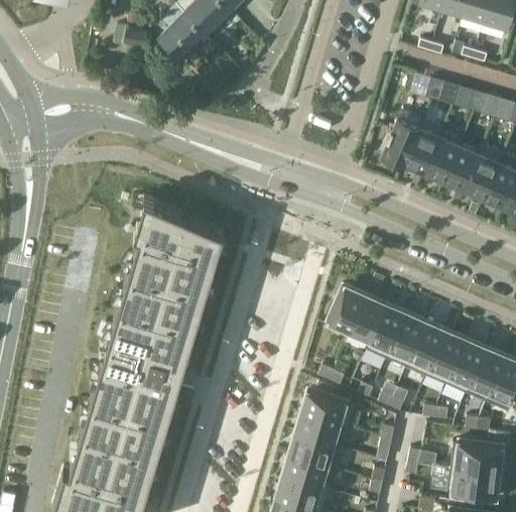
[(74,0),(35,0),(35,3),(73,9),(74,0)]
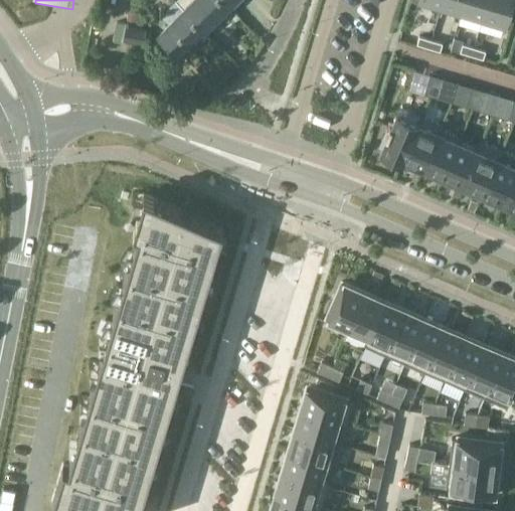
[(179,0),(174,5),(200,31),(203,33),(228,8),(220,0),(179,0)]
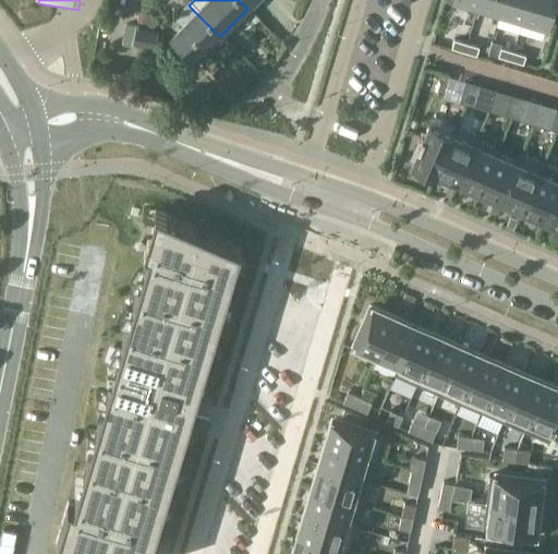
[(480,0),(478,9),(501,15),(505,0),(480,0)]
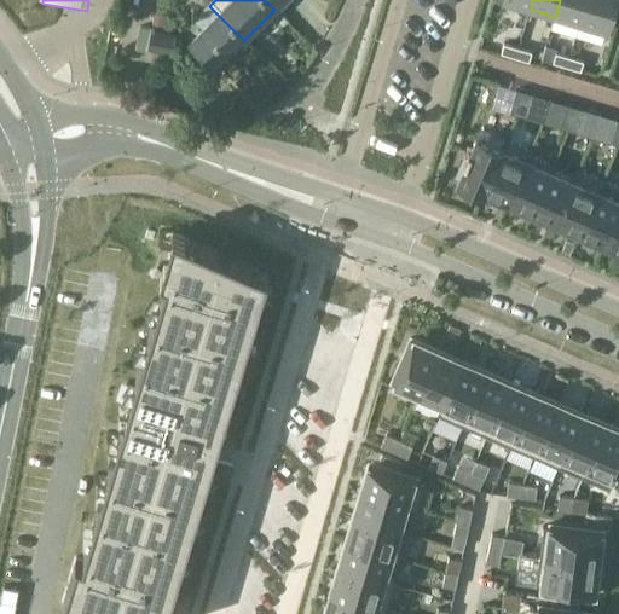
[(560,0),(556,17),(580,24),(588,0),(560,0)]
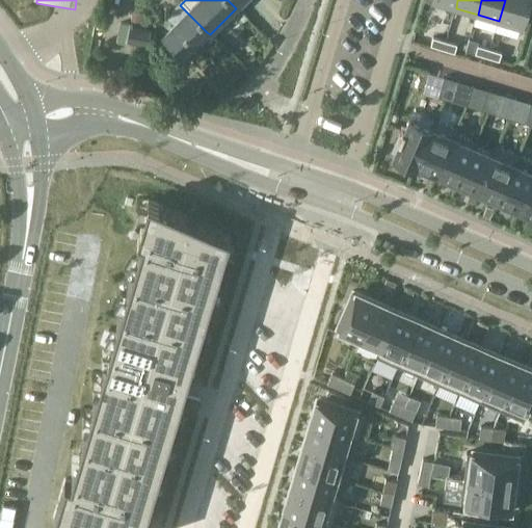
[(505,0),(499,21),(522,27),(529,0),(505,0)]
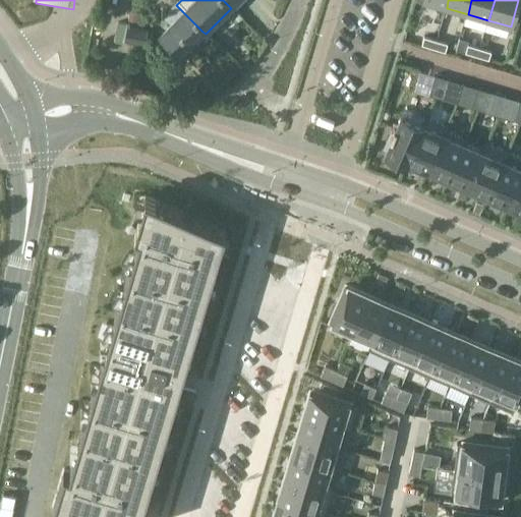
[(172,26),(162,38),(179,55),(193,41),(194,42),(201,35),(200,34),(203,32),(176,5),(163,18),(172,26)]
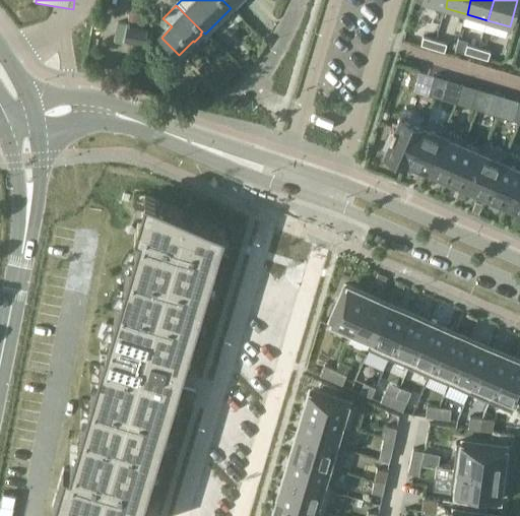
[(129,33),(127,43),(143,46),(145,37),(140,36),(140,34),(129,30),(129,33)]
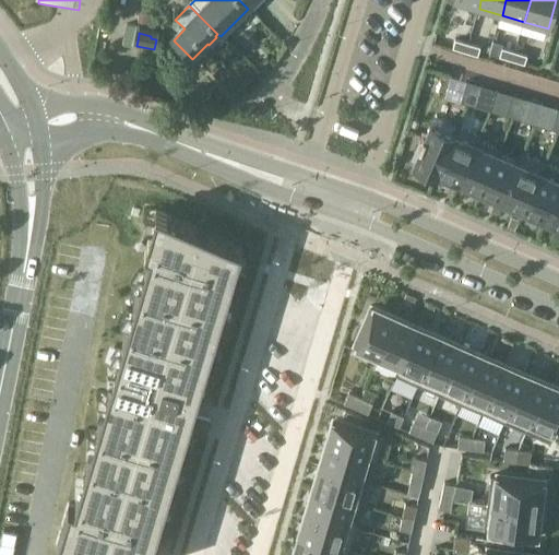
[(455,43),(452,51),(465,55),(467,47),(455,43)]
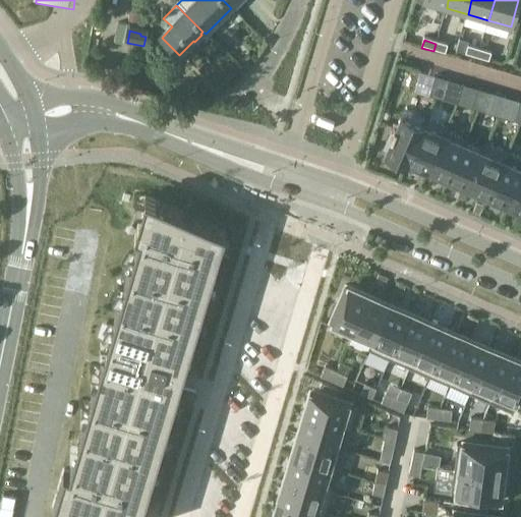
[(436,44),(433,51),(446,55),(448,47),(436,44)]
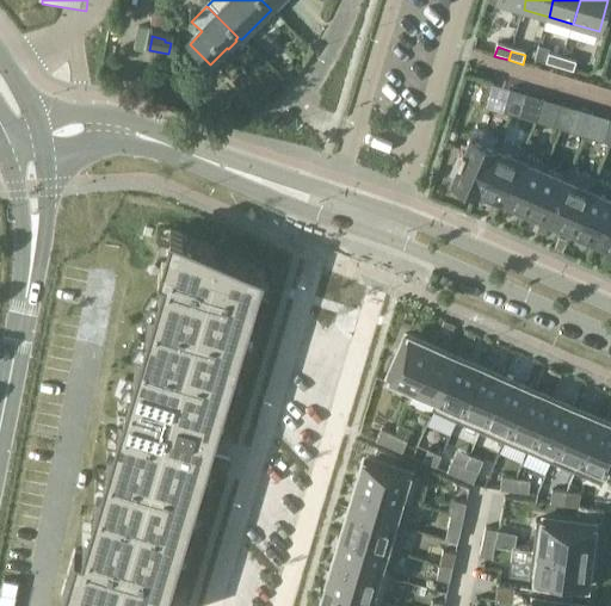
[(549,56),(545,66),(560,69),(562,60),(549,56)]
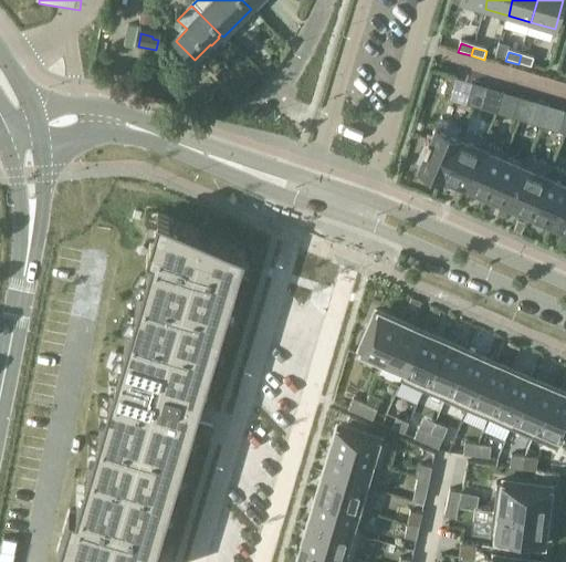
[(521,55),(519,64),(531,69),(534,60),(521,55)]
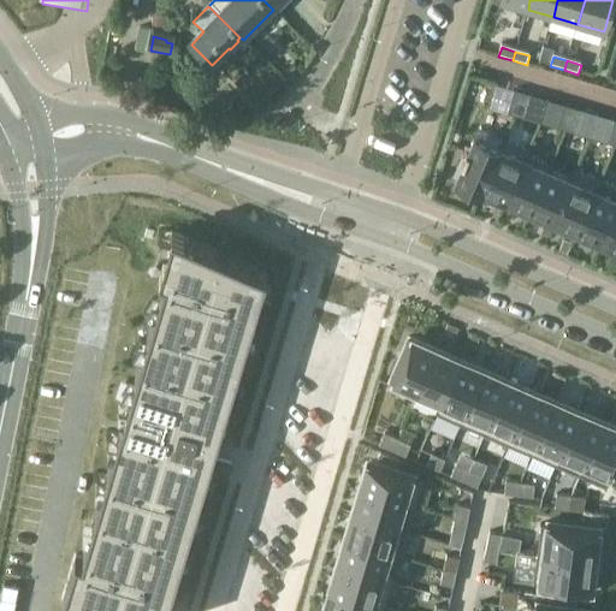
[(514,94),(511,105),(526,110),(529,98),(514,94)]
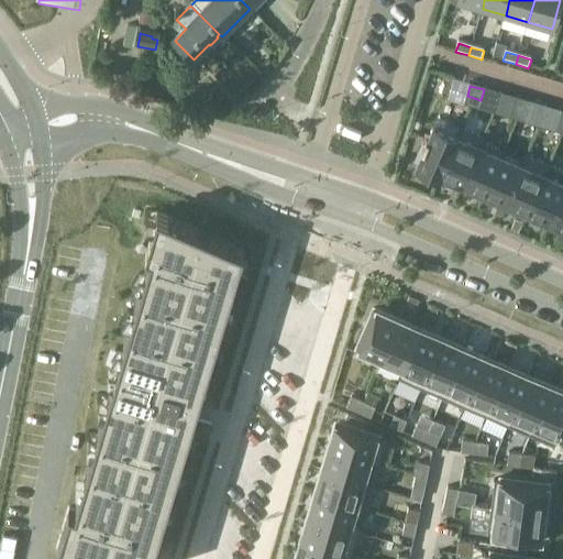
[(467,96),(464,107),(477,110),(481,100),(467,96)]
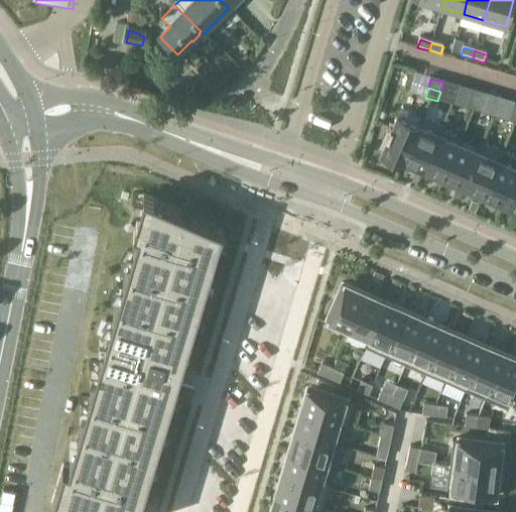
[(473,91),(470,100),(483,104),(486,95),(473,91)]
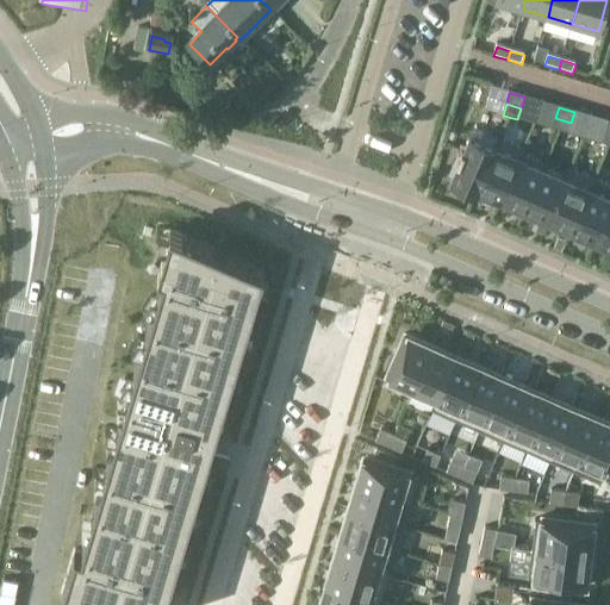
[(555,118),(553,130),(567,135),(571,123),(555,118)]
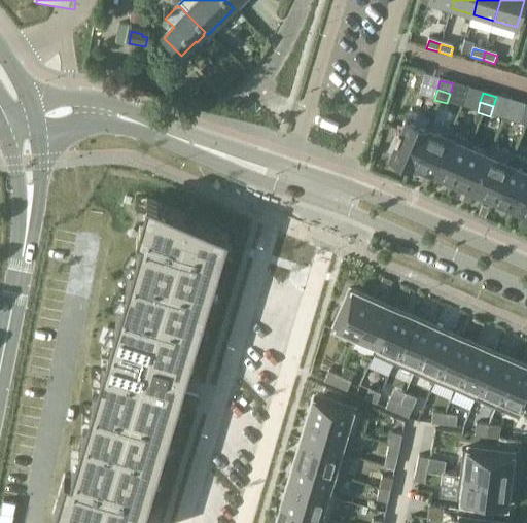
[(396,143),(389,159),(412,169),(432,121),(431,121),(410,112),(407,121),(406,121),(400,133),(399,132),(394,143),(396,143)]
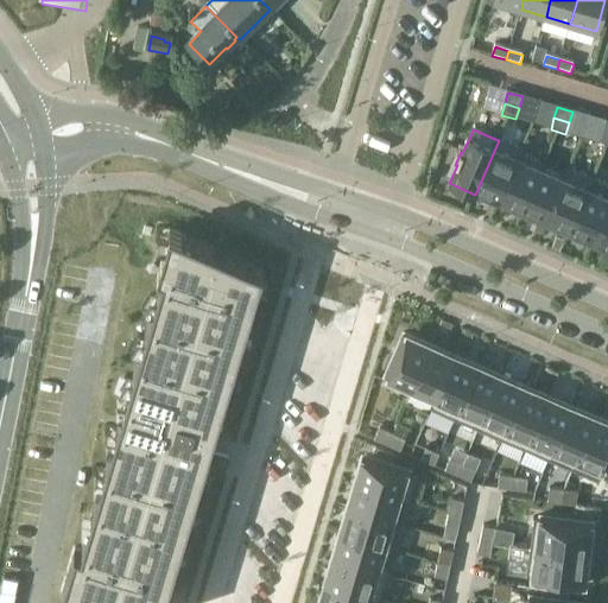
[(499,140),(475,195),(476,195),(476,192),(499,202),(520,156),(520,157),(523,151),(499,140)]
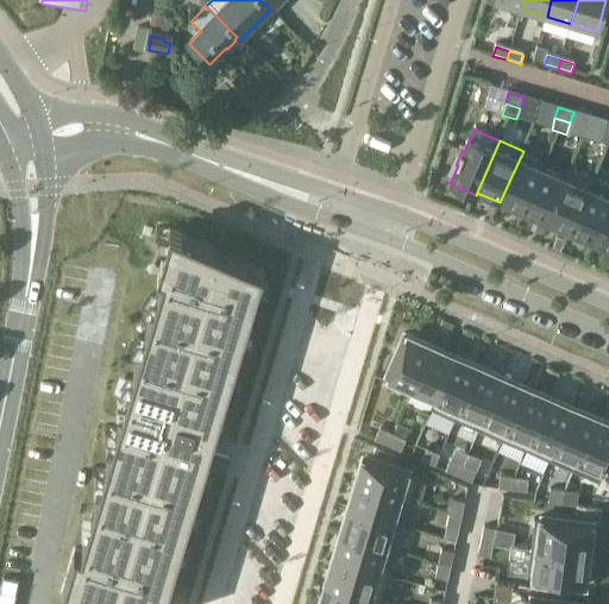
[(521,156),(500,202),(523,213),(541,171),(542,172),(545,167),(521,157),(521,156)]
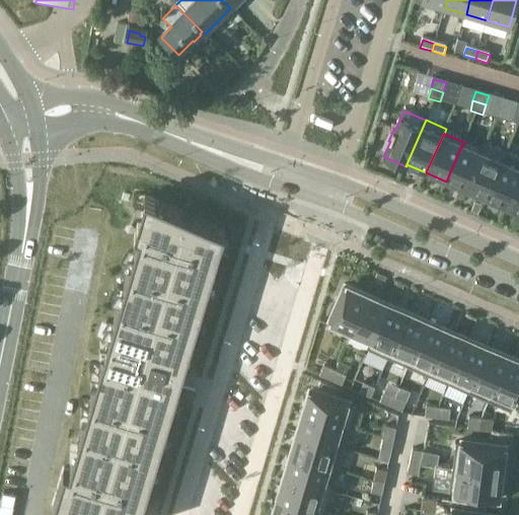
[(461,146),(446,181),(466,191),(482,155),(480,154),(462,147),(461,146)]
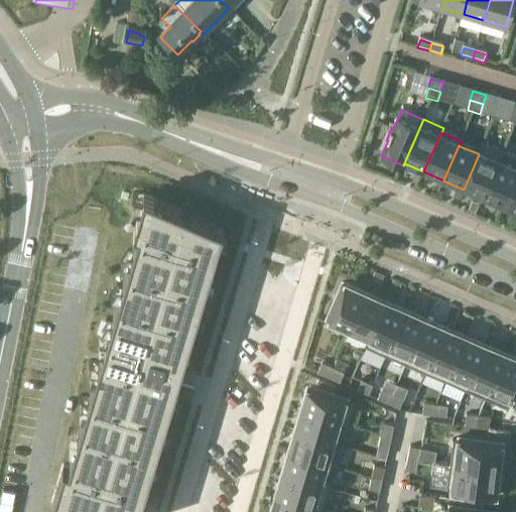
[(479,154),(464,189),(484,198),(499,162),(503,154),(482,145),(478,153),(479,154)]
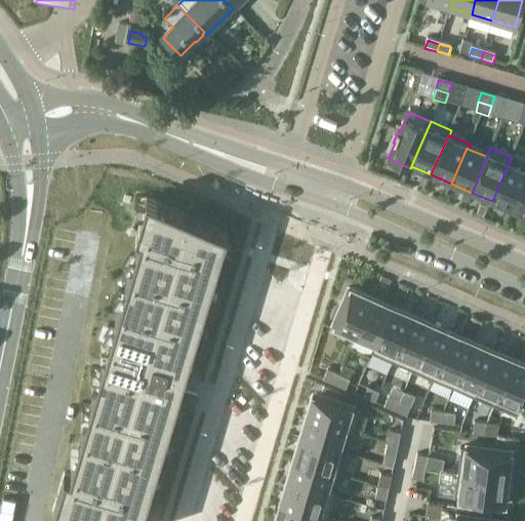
[(508,165),(492,201),(513,210),(524,181),(524,162),(512,157),(508,165)]
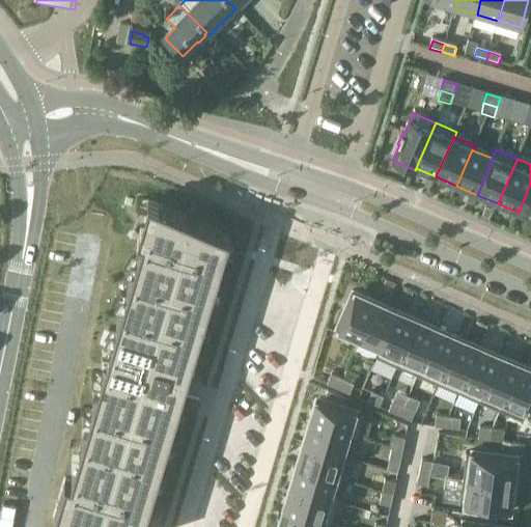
[(530,183),(519,213),(530,218),(530,183)]
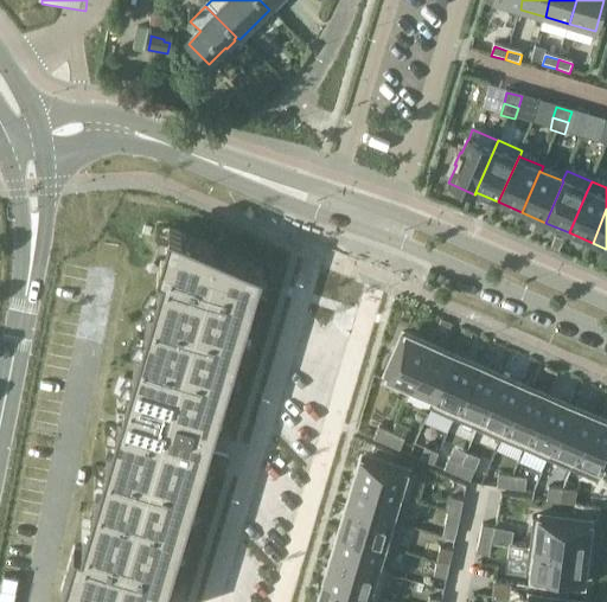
[(75,551),(61,595),(82,601),(164,601),(170,586),(208,456),(206,456),(202,454),(210,426),(216,428),(217,427),(262,271),(219,253),(213,251),(170,231),(155,276),(163,279),(119,423),(116,430),(81,552),(75,551)]
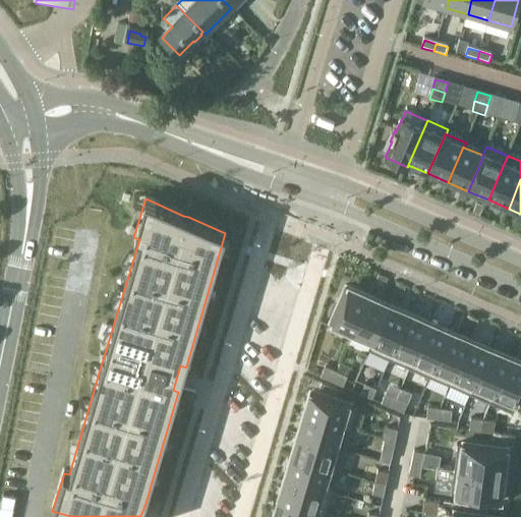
[(335,310),(330,323),(333,324),(332,326),(353,335),(368,298),(348,289),(338,311),(335,310)]
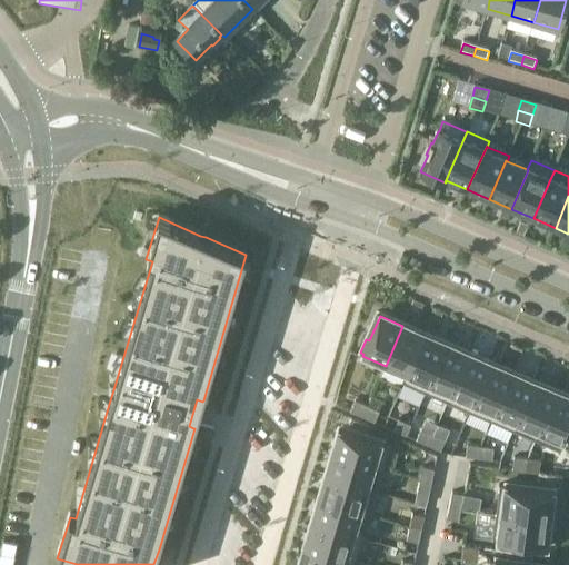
[(402,326),(386,366),(407,376),(425,335),(402,326)]
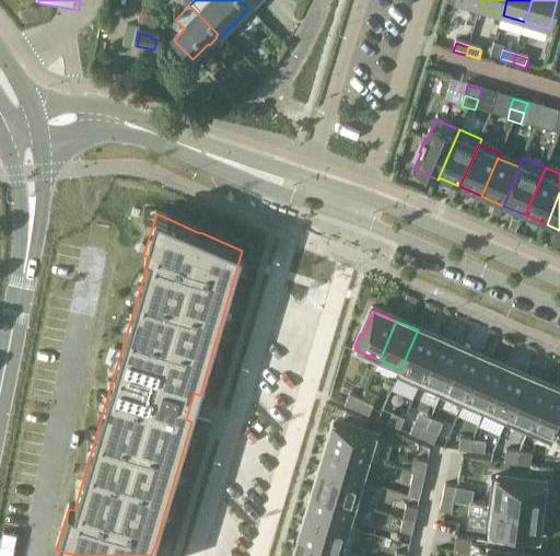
[(400,370),(396,379),(418,389),(440,339),(418,329),(400,370)]
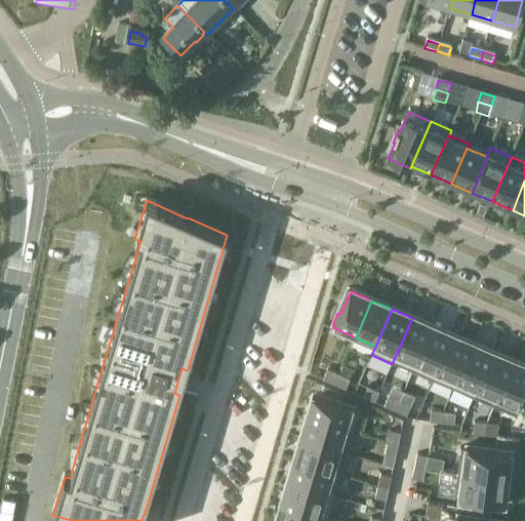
[(412,318),(392,364),(412,373),(433,326),(412,318)]
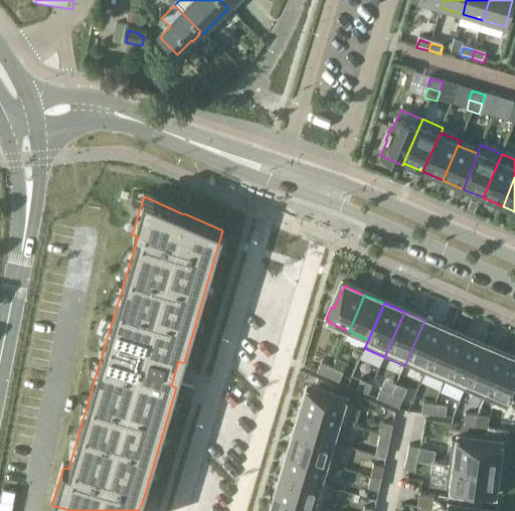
[(424,320),(404,366),(424,374),(445,329),(424,320)]
